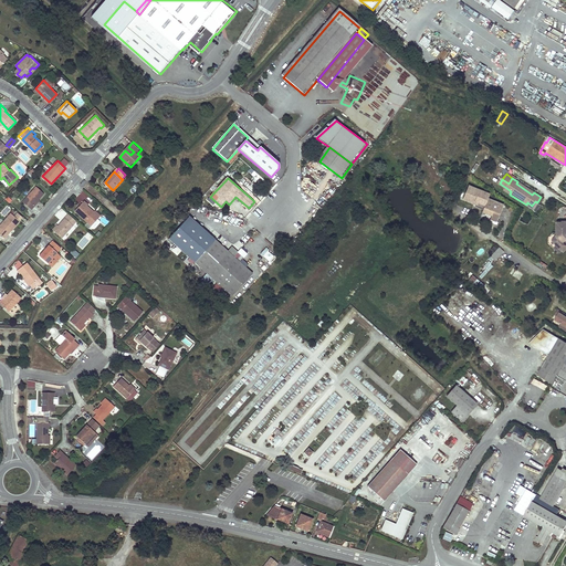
[(534,192),(517,181),(516,184),(532,195),(534,192)]
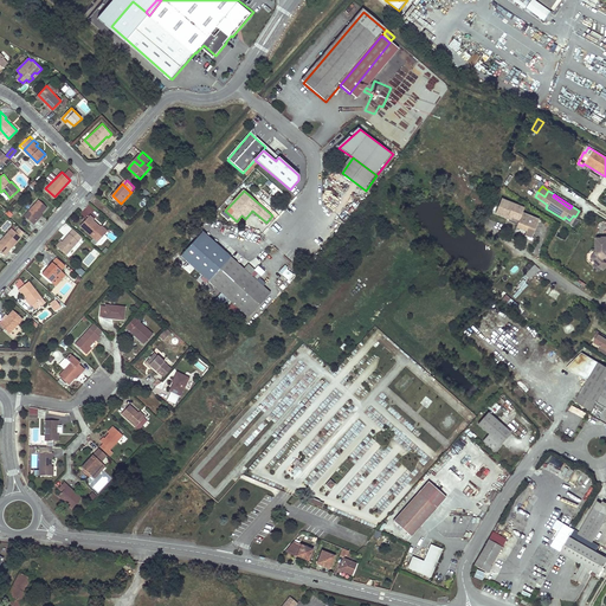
[(47,206),(39,199),(25,216),(33,223),(47,206)]
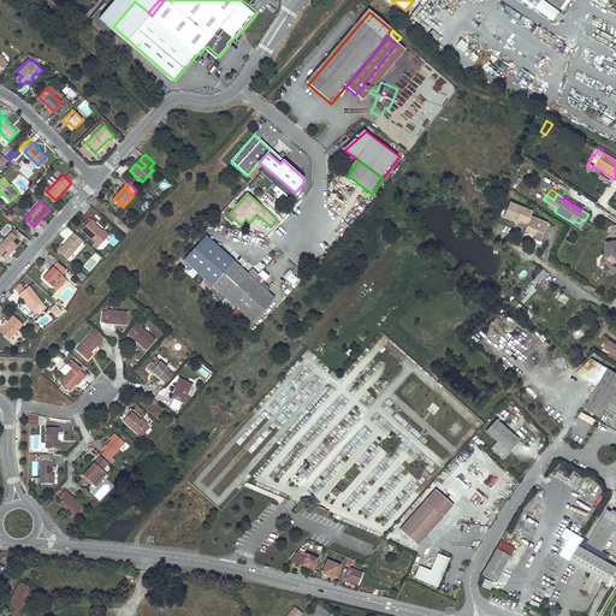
[(519,223),(517,226),(526,230),(531,217),(533,213),(510,203),(504,218),(519,223)]
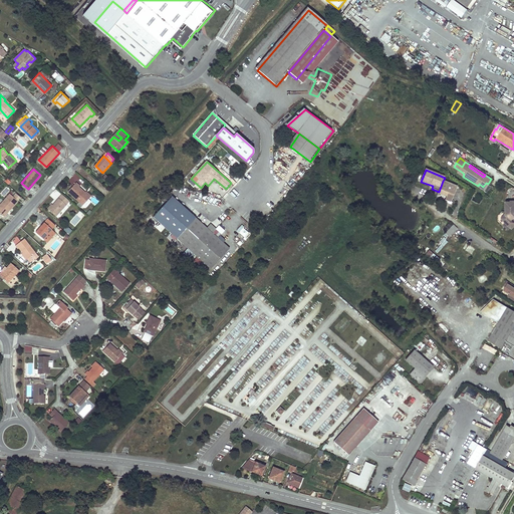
[(485,191),(492,180),(491,179),(488,184),(486,183),(483,187),(479,184),(478,186),(485,191)]
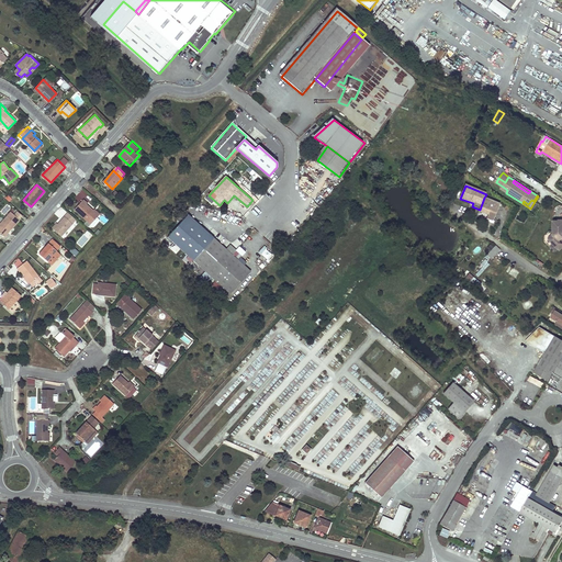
[(484,198),(480,210),(479,211),(489,215),(486,218),(493,222),(499,204),(484,198)]
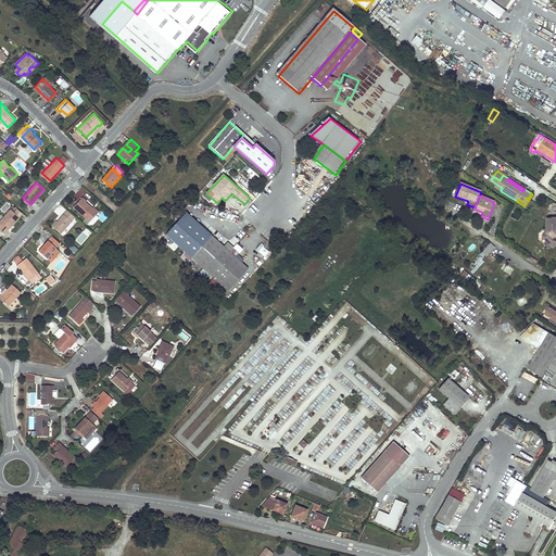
[(84,198),(75,207),(91,222),(92,222),(99,214),(99,213),(93,209),(87,202),(88,201),(84,198)]
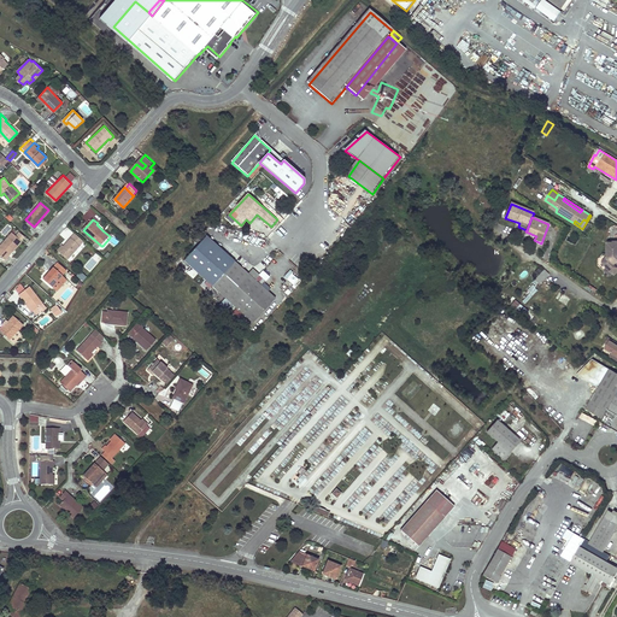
[(22,240),(12,233),(0,246),(0,252),(6,258),(22,240)]
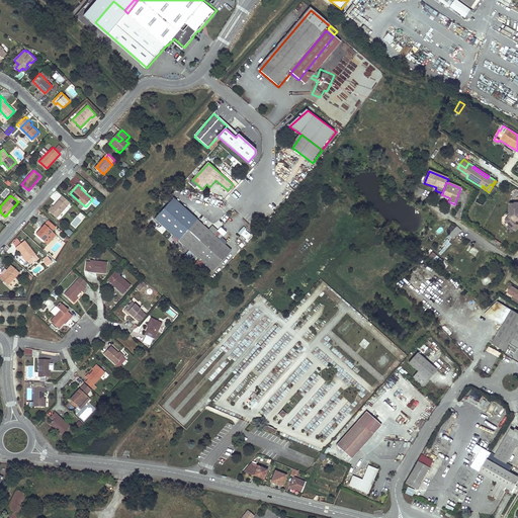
[(72,202),(66,197),(63,200),(62,200),(56,206),(52,211),(58,218),(72,202)]
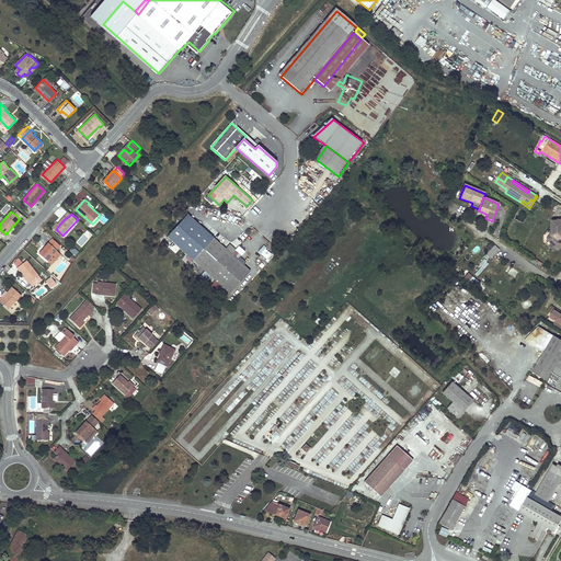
[(192,261),(213,239),(186,215),(167,238),(192,261)]
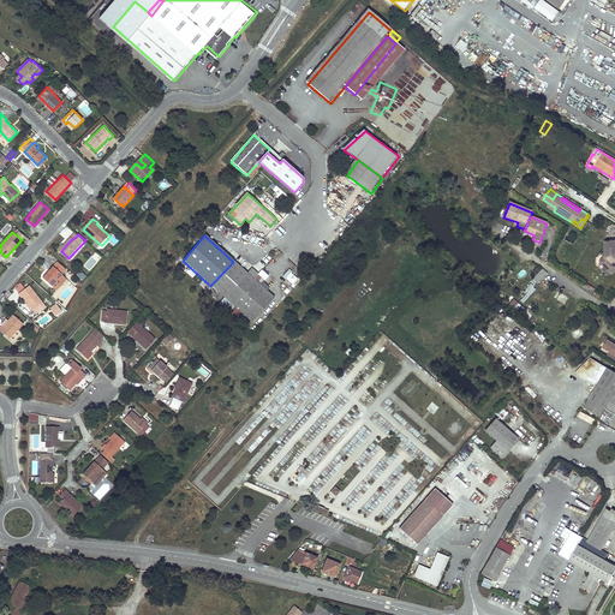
[(112,240),(112,239),(109,237),(102,245),(105,246),(106,246),(112,240)]
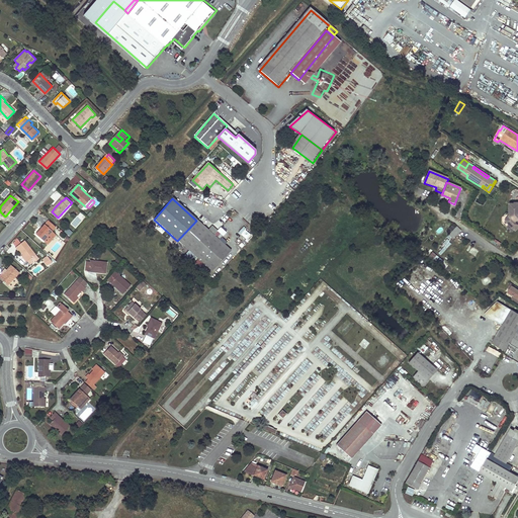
[(515,230),(516,231),(517,228),(517,203),(514,203),(514,204),(510,204),(510,216),(506,220),(506,222),(511,226),(515,230)]
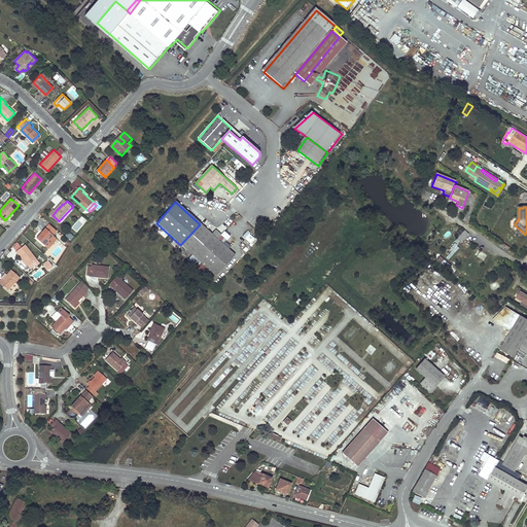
[(211,235),(200,224),(180,245),(214,276),(234,255),(217,240),(211,235)]
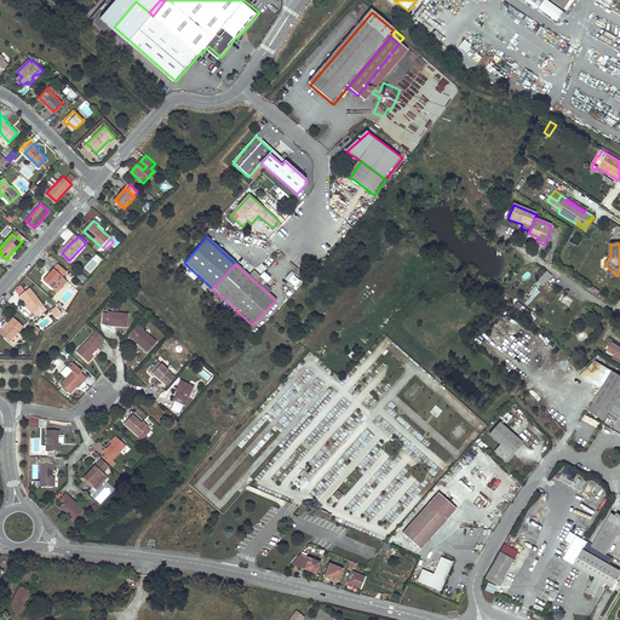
[(53,290),(58,293),(65,286),(61,281),(64,279),(68,274),(61,267),(57,270),(55,269),(44,281),(53,290)]
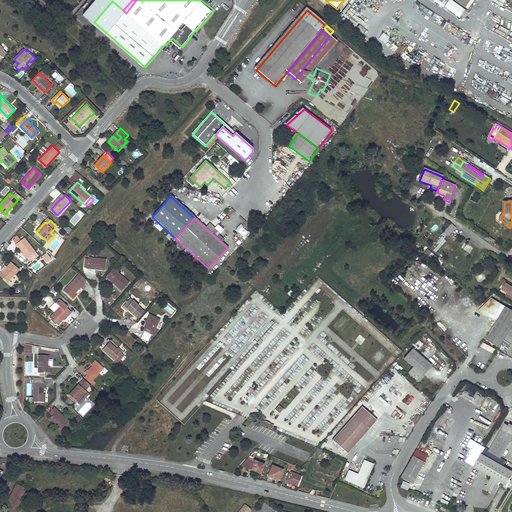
[(447,235),(456,227),(451,223),(443,231),(447,235)]
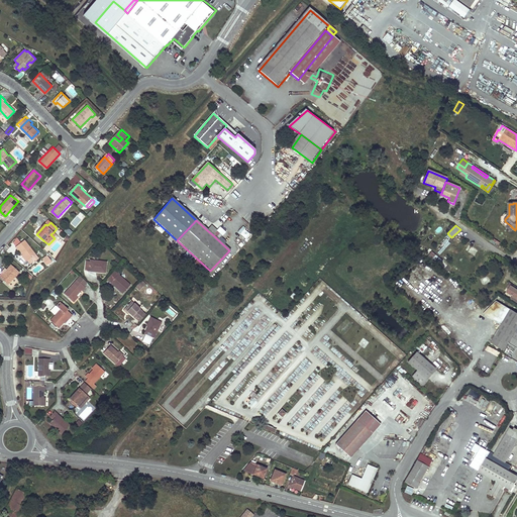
[(68,226),(64,230),(69,235),(73,232),(68,226)]
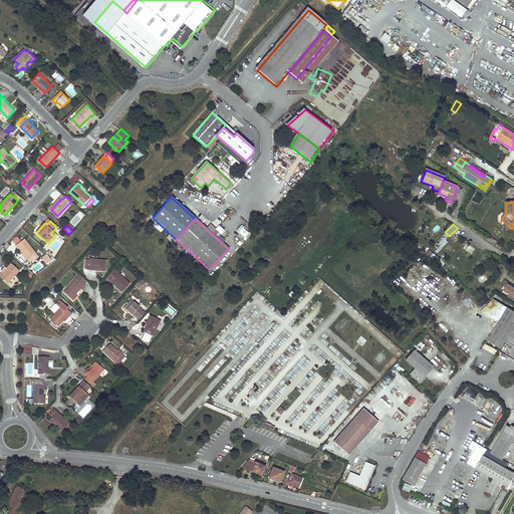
[(210,225),(206,229),(212,234),(215,230),(210,225)]
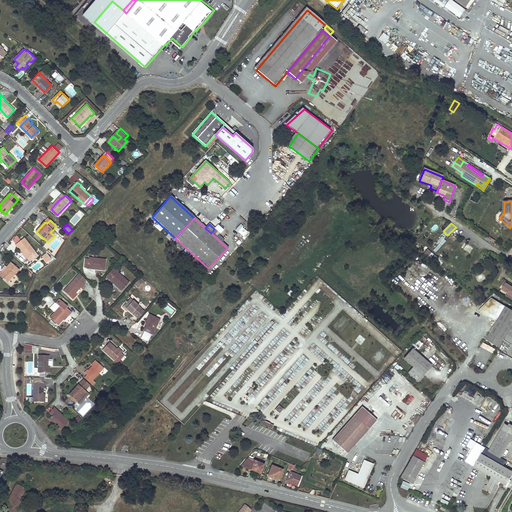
[(240,224),(235,229),(244,237),(249,232),(240,224)]
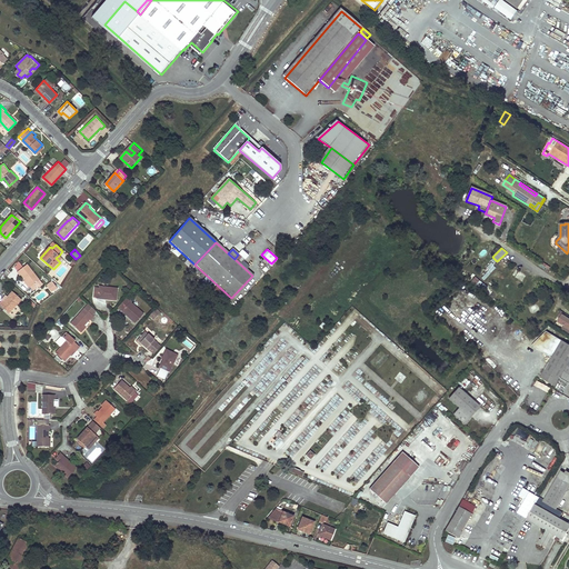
[(28,265),(19,272),(21,276),(23,275),(27,279),(32,286),(40,279),(28,265)]
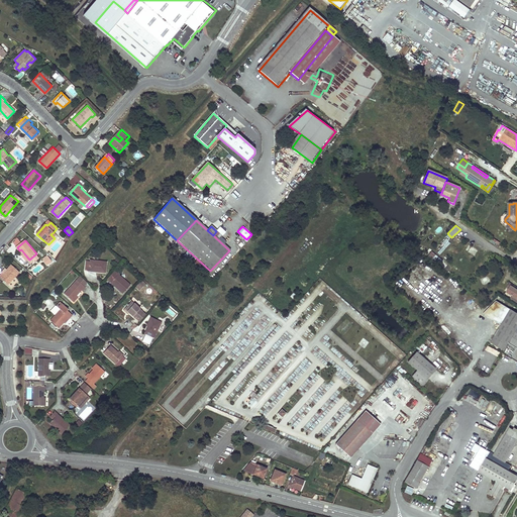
[(469,244),(466,250),(474,255),(478,249),(469,244)]
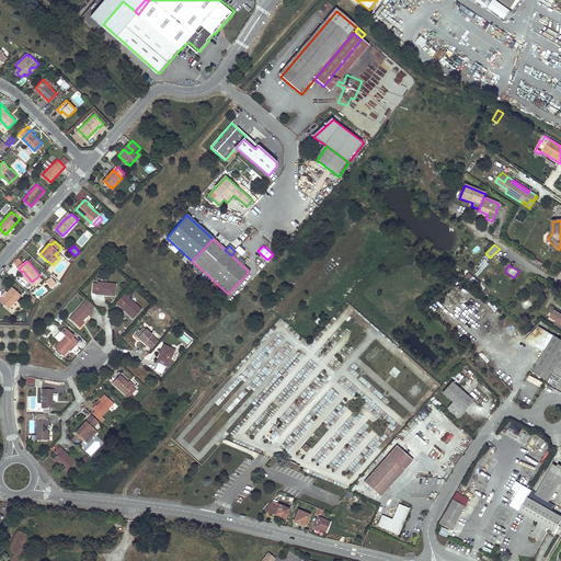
[(58,285),(53,279),(48,283),(54,288),(58,285)]
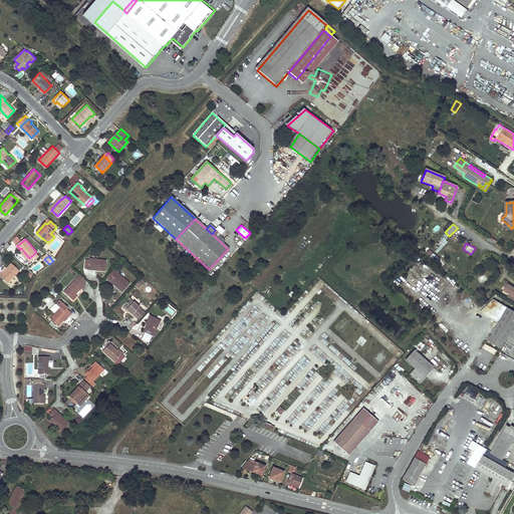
[(106,272),(107,261),(90,259),(90,261),(86,261),(85,271),(89,271),(90,269),(97,270),(97,271),(106,272)]
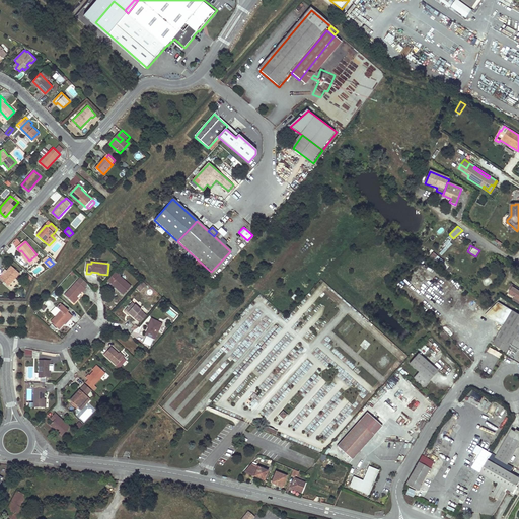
[(4,277),(1,280),(10,288),(21,276),(13,268),(4,277)]
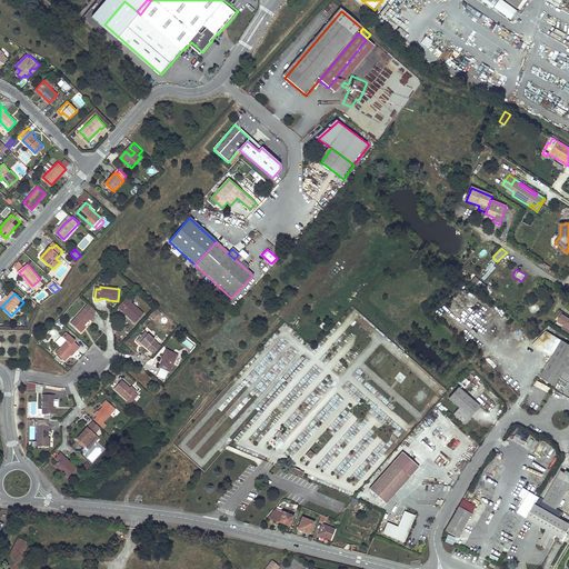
[(128,299),(118,309),(122,312),(123,310),(130,316),(128,318),(136,325),(145,315),(128,299)]
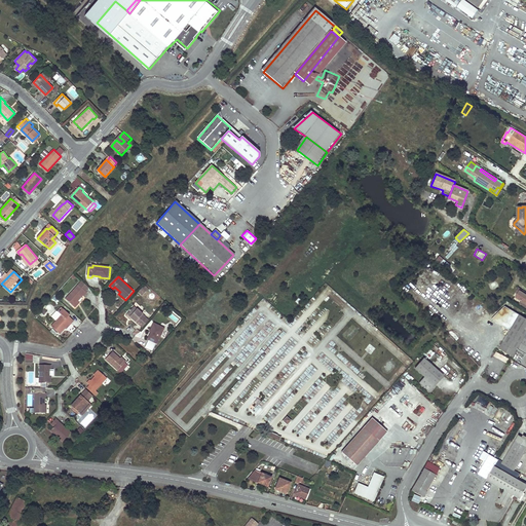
[(82,283),(66,301),(74,308),(79,303),(83,298),(84,299),(87,295),(86,294),(89,290),(82,283)]
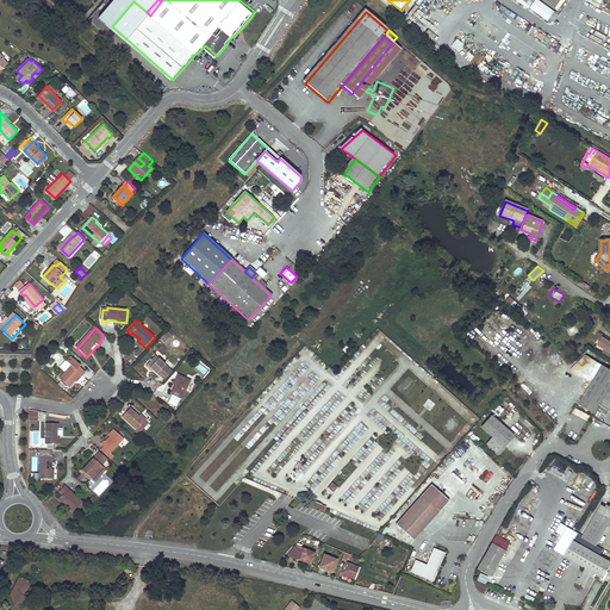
[(601,342),(599,344),(605,348),(603,350),(607,353),(609,350),(609,341),(604,337),(601,342)]
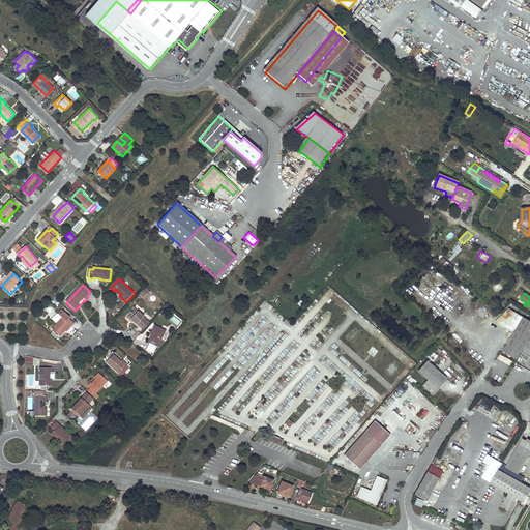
[(133,321),(139,326),(146,318),(135,308),(127,317),(133,321)]
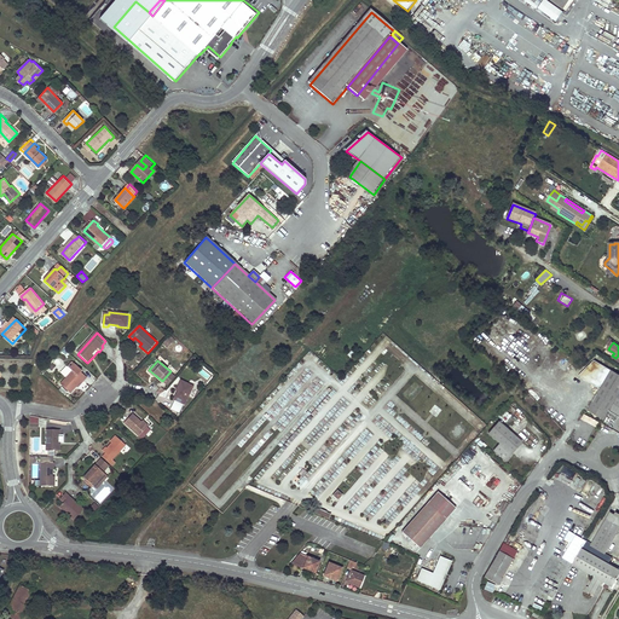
[(207,380),(210,376),(202,369),(198,372),(207,380)]
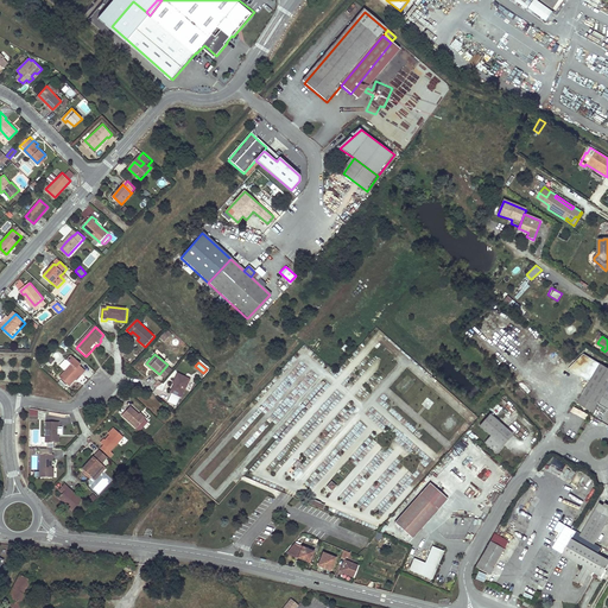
[(607,368),(601,363),(577,401),(594,412),(599,403),(607,390),(607,387),(607,368)]
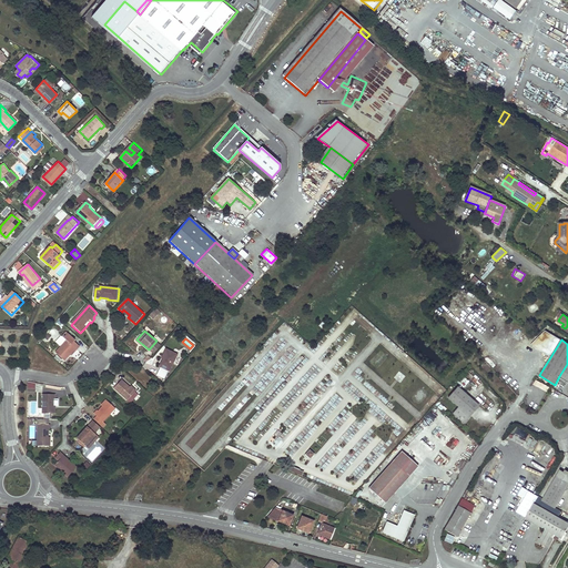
[(149,350),(153,353),(161,345),(156,341),(149,350)]
